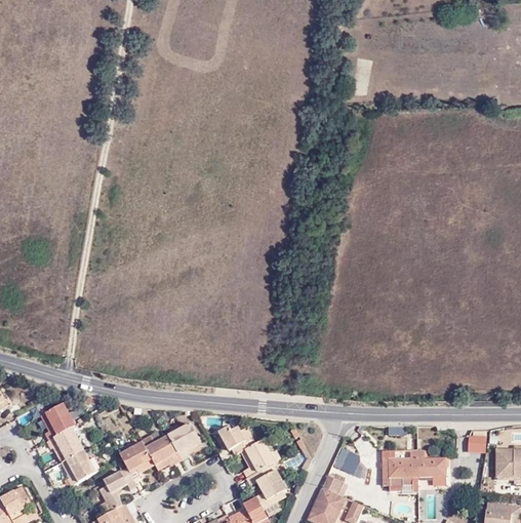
[(0,421),(1,421),(0,419),(0,411),(12,404),(3,388),(0,389),(0,421)]
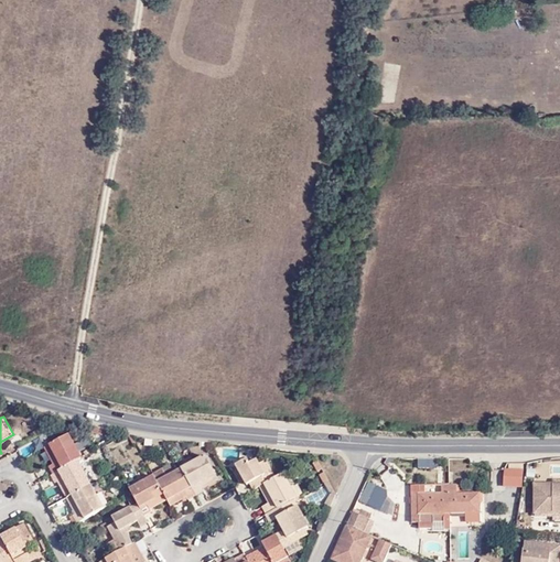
[(108,433),(109,427),(88,421),(87,428),(108,433)]
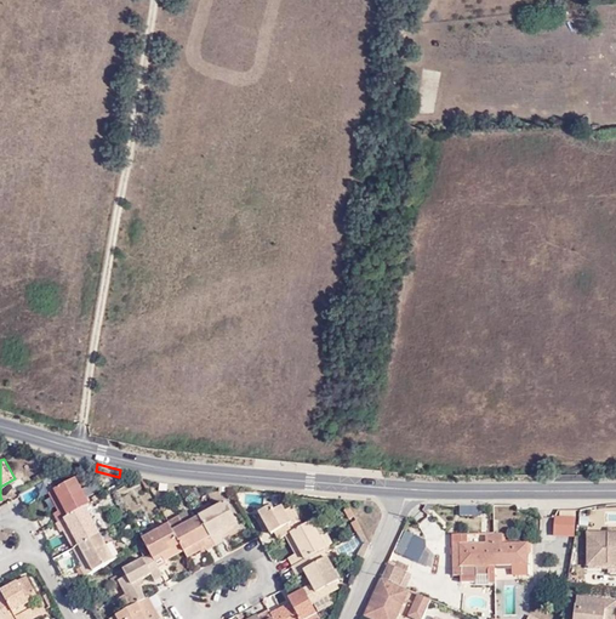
[(84,505),(86,504),(72,477),(49,490),(58,509),(53,511),(50,512),(53,521),(84,505)]
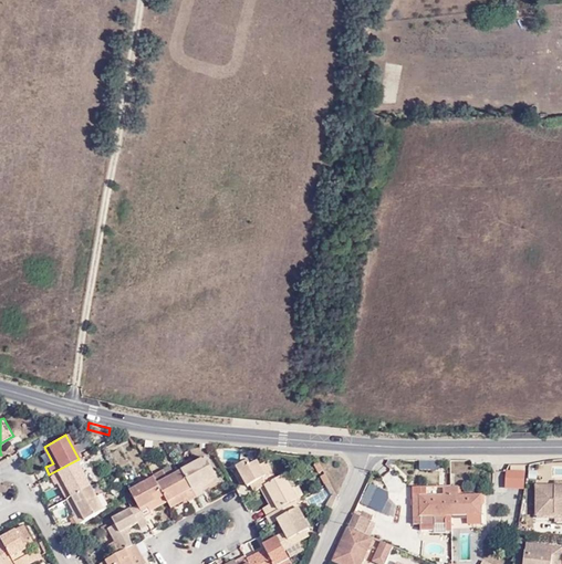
[(0,449),(17,440),(13,436),(0,444),(0,449)]
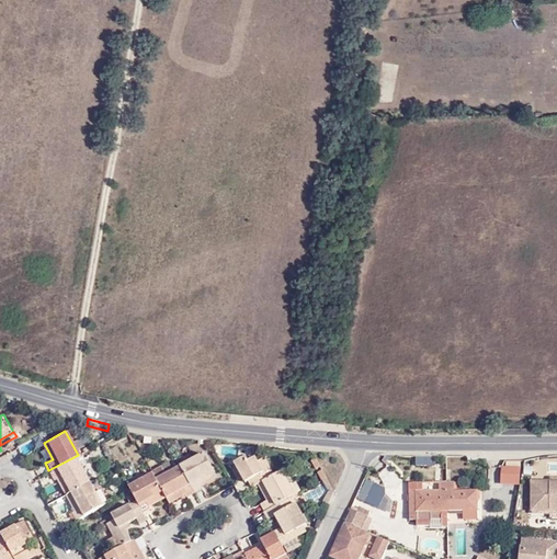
[(53,459),(44,443),(41,445),(48,461),(53,459)]
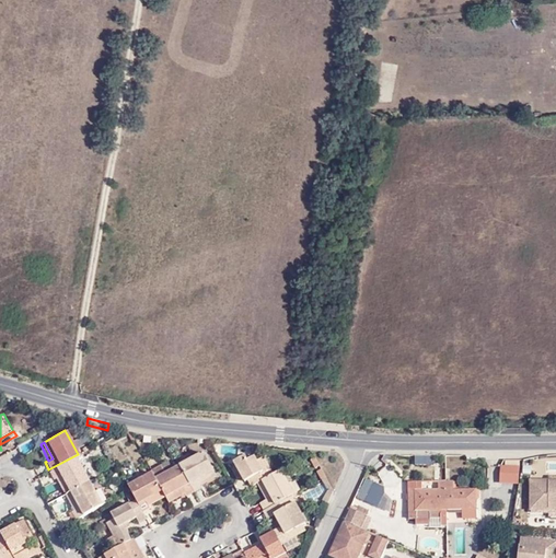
[(178,463),(195,492),(203,488),(200,483),(197,477),(211,468),(203,450),(178,463)]
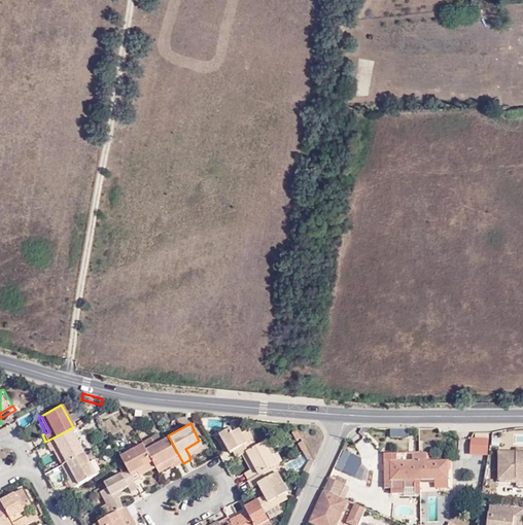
[(239,453),(244,451),(253,445),(243,427),(237,430),(234,427),(229,430),(225,426),(215,431),(225,450),(229,448),(233,457),(239,453)]
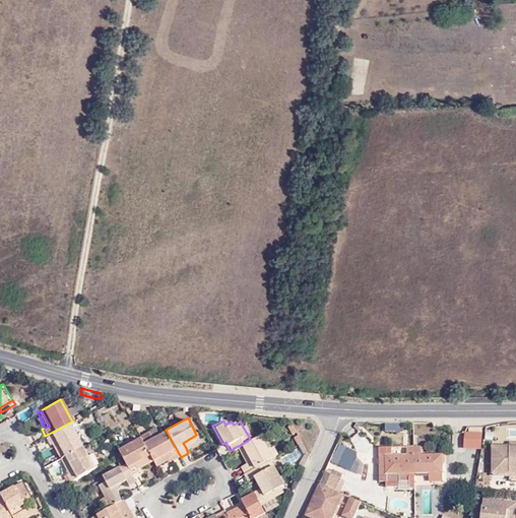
[(162,422),(148,429),(152,437),(166,430),(162,422)]
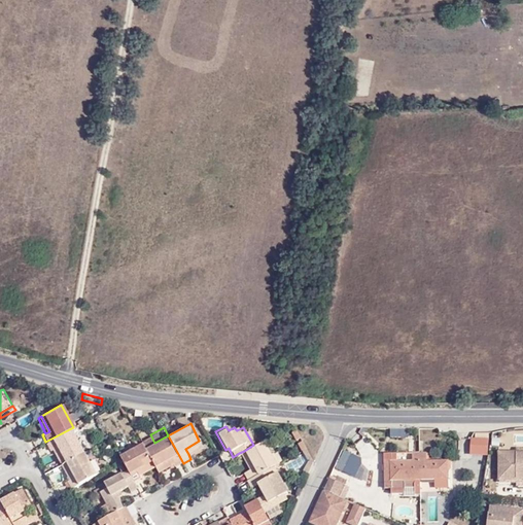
[(57,448),(66,463),(85,452),(71,428),(45,442),(42,444),(47,453),(51,451),(57,448)]
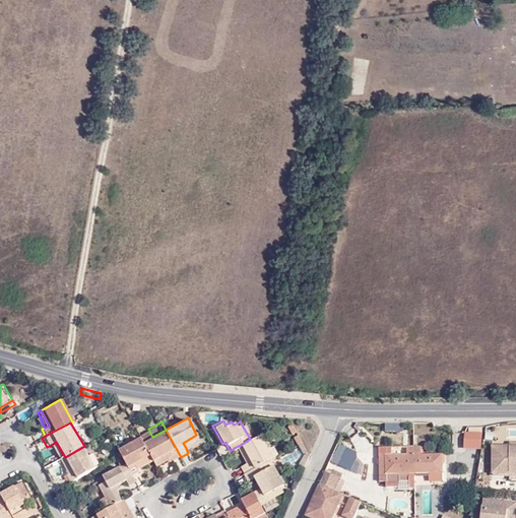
[(287,434),(295,429),(291,423),(283,427),(287,434)]
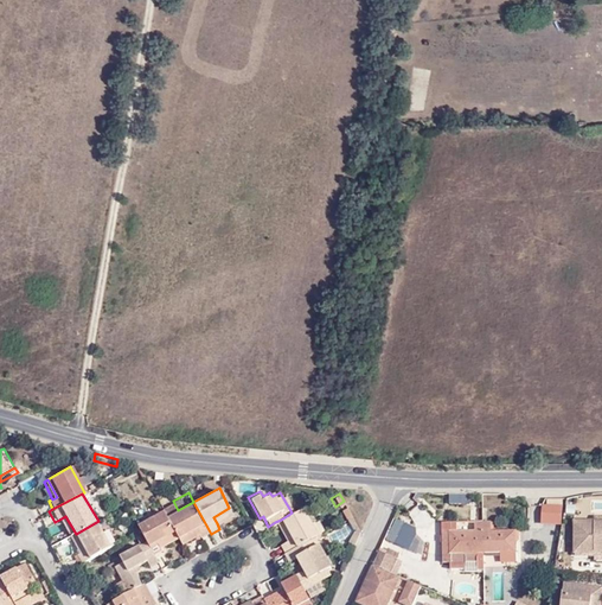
[(165,510),(178,532),(180,536),(181,540),(200,529),(203,535),(205,537),(211,534),(193,502),(178,510),(173,501),(162,505),(165,510)]
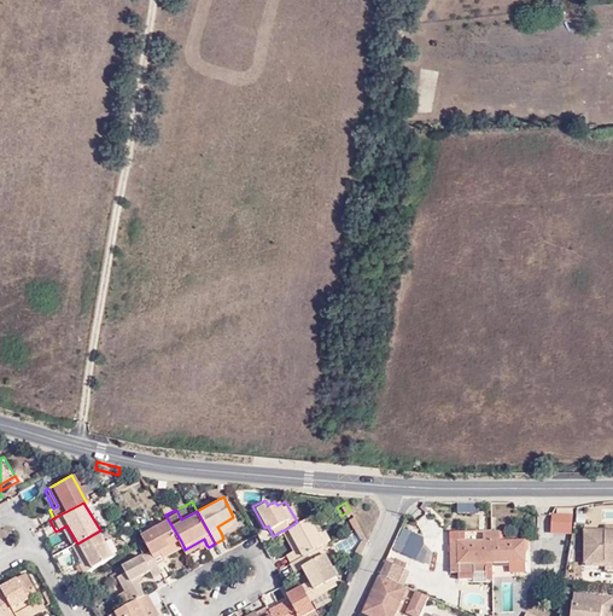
[(348,527),(356,521),(351,513),(343,518),(348,527)]
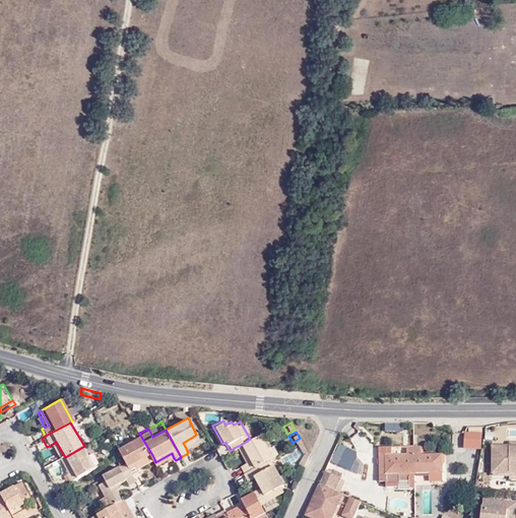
[(356,432),(348,442),(359,449),(366,439),(356,432)]
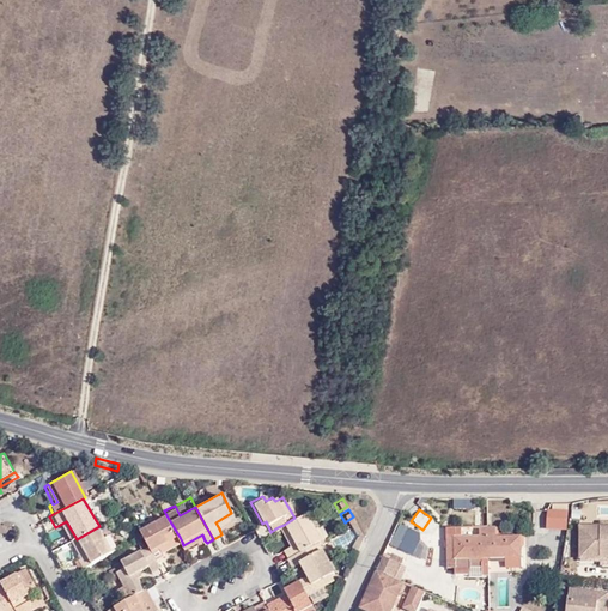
[(563,512),(545,510),(545,530),(563,530),(563,512)]
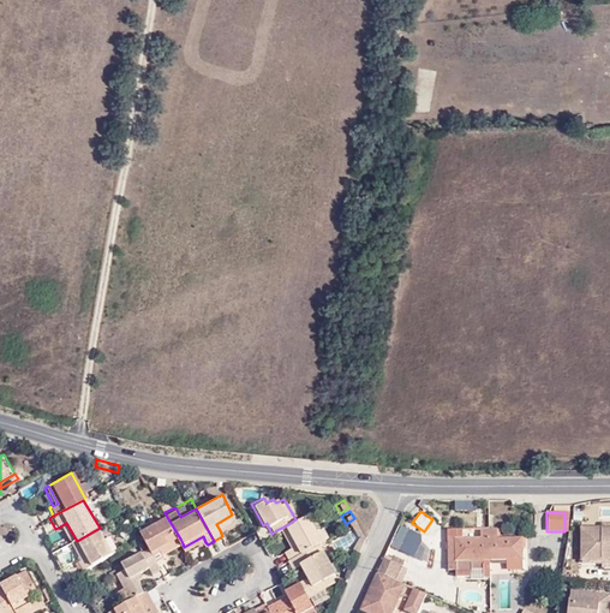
[(216,524),(220,530),(235,522),(232,515),(216,524)]
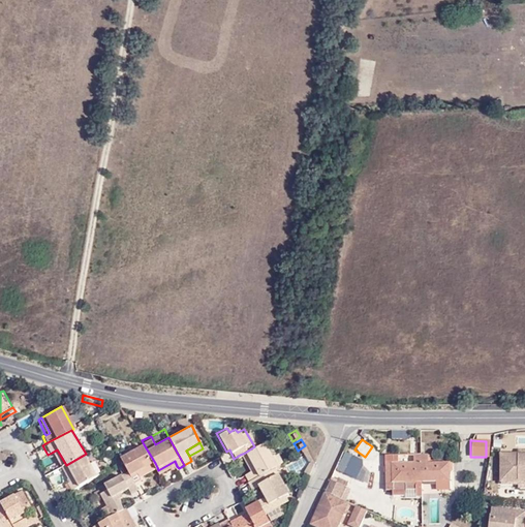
[(259,444),(254,446),(245,453),(254,468),(249,471),(246,473),(249,479),(274,466),(267,453),(261,442),(259,444)]
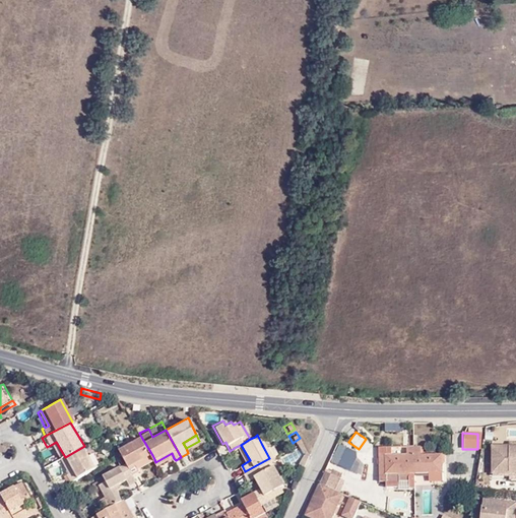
[(141,437),(119,449),(122,453),(127,461),(134,473),(140,470),(139,467),(137,463),(152,455),(141,437)]
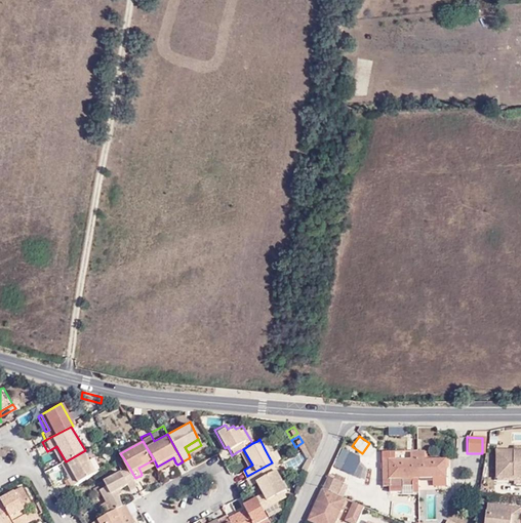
[(304,445),(301,446),(309,459),(303,471),(307,472),(313,459),(304,445)]
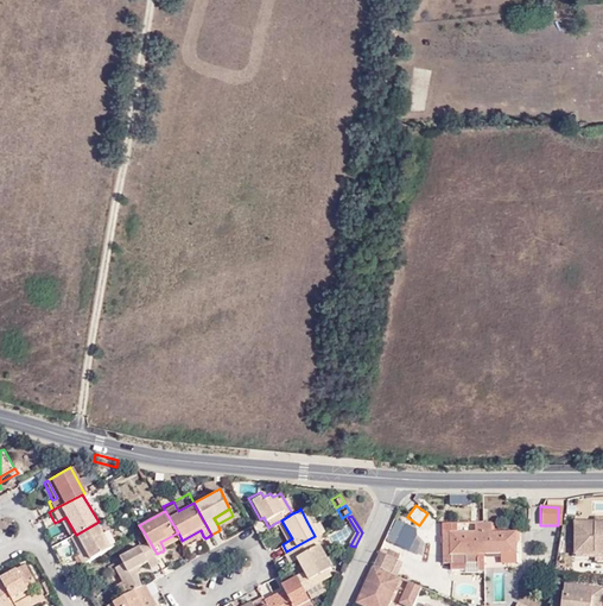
[(59,521),(69,538),(76,535),(65,517),(59,521)]
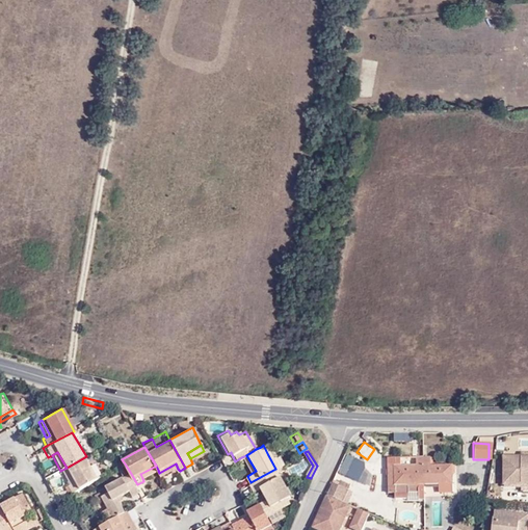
[(268,455),(275,469),(281,466),(272,453),(268,455)]
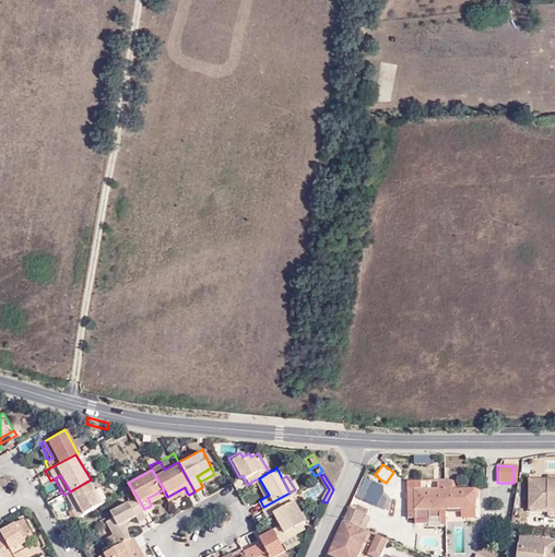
[(417,507),(435,506),(445,506),(444,476),(436,477),(436,485),(418,486),(418,477),(405,478),(405,486),(406,516),(417,516),(417,507)]
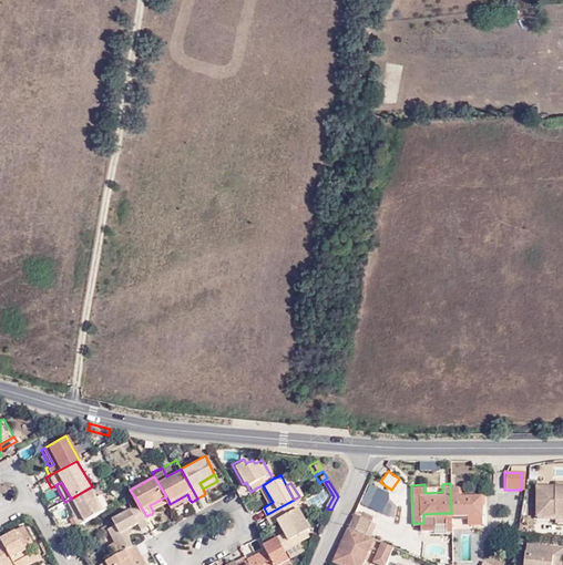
[(459,483),(450,483),(451,513),(480,512),(479,492),(459,493),(459,483)]
